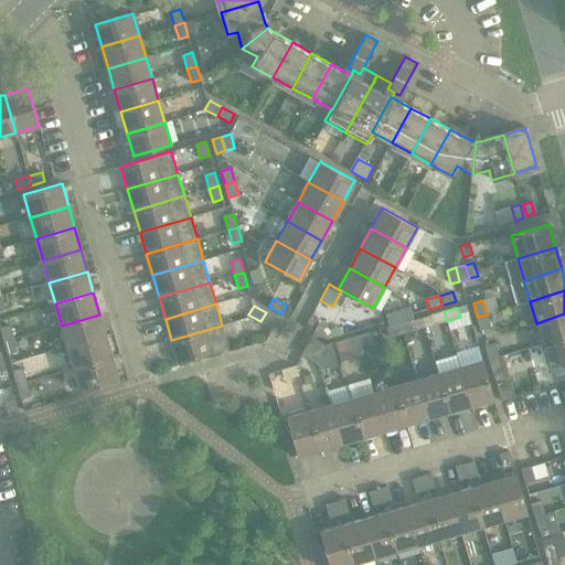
[(447,321),(444,311),(430,316),(434,324),(447,321)]
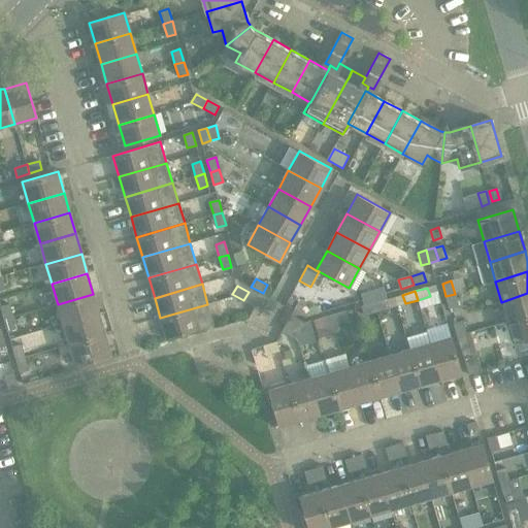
[(249,292),(243,300),(256,306),(260,299),(249,292)]
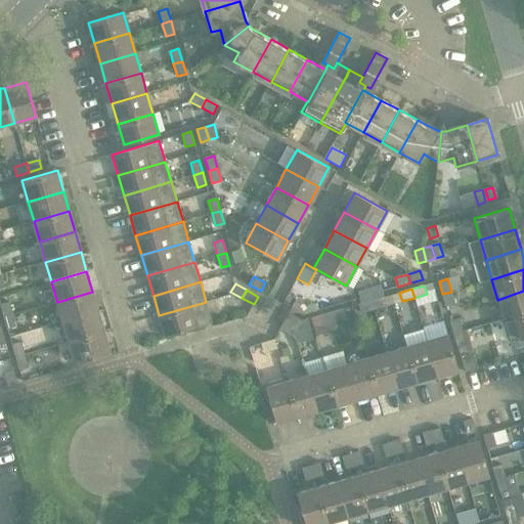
[(523,291),(497,300),(504,319),(523,313),(523,291)]
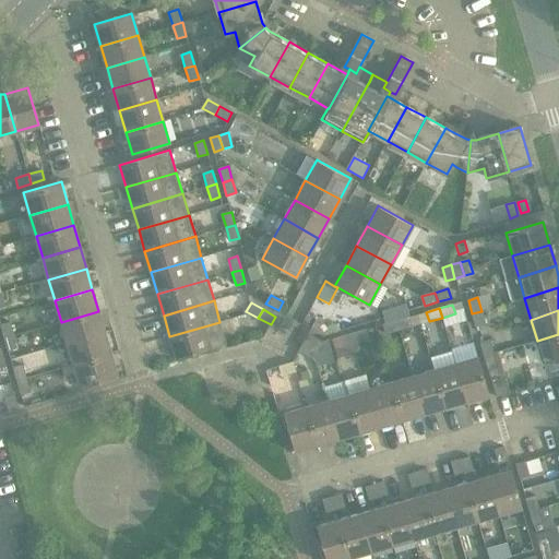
[(98,311),(61,322),(67,343),(105,332),(98,311)]
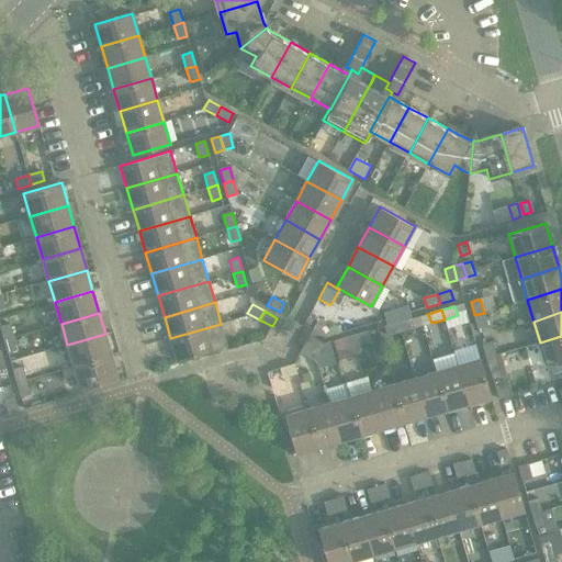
[(484,313),(474,315),(479,328),(487,326),(484,313)]
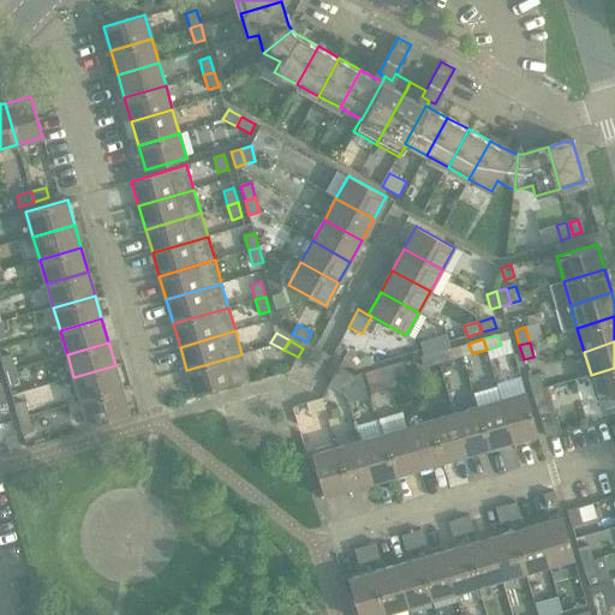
[(451,348),(436,353),(439,363),(454,359),(451,348)]
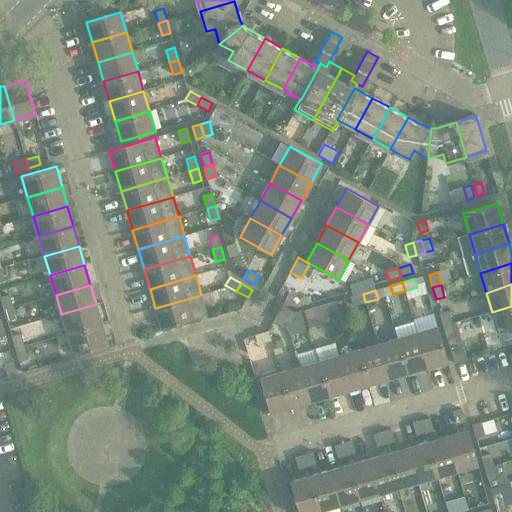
[(289,293),(285,301),(296,307),(300,299),(289,293)]
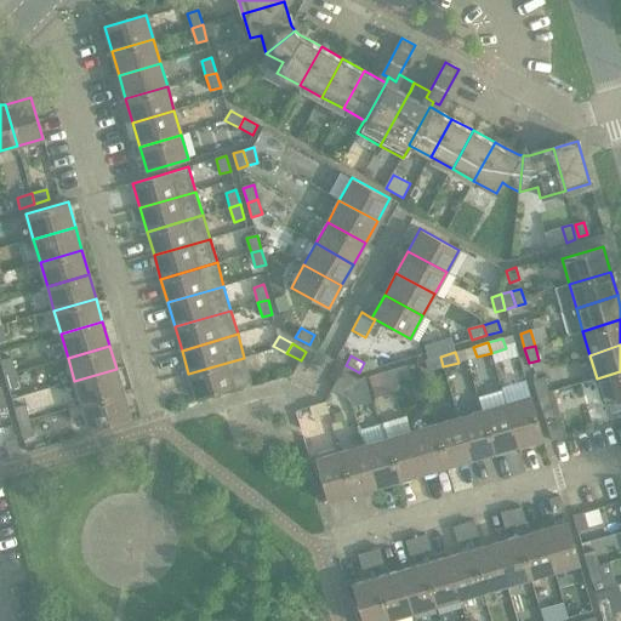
[(443,366),(440,357),(426,360),(428,371),(443,366)]
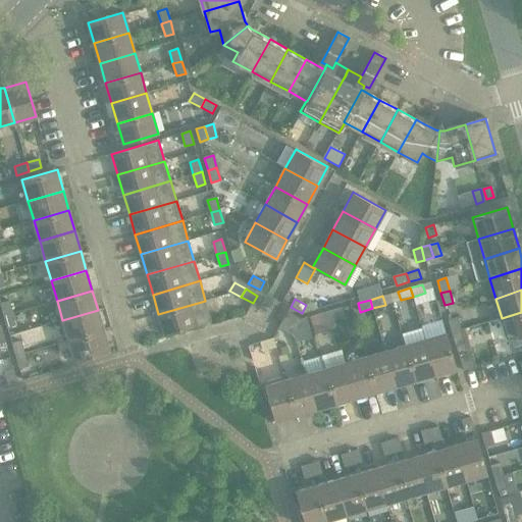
[(1,304),(4,316),(13,313),(9,301),(1,304)]
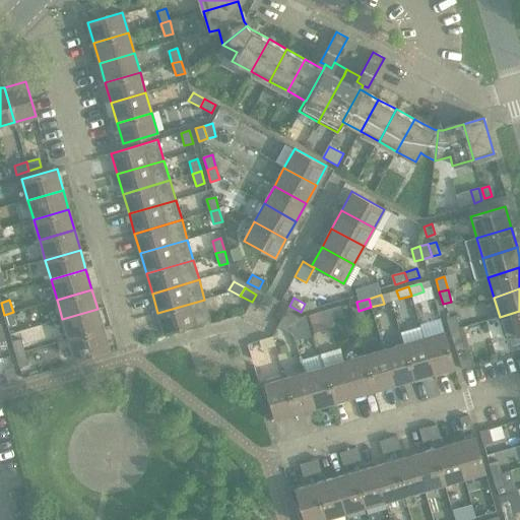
[(204,300),(157,313),(164,334),(210,320),(204,300)]
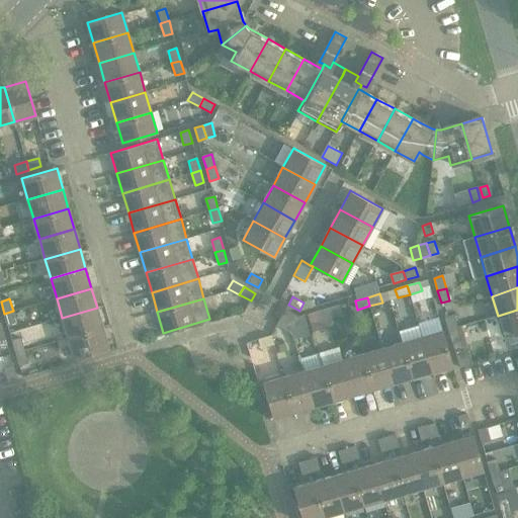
[(340,305),(328,309),(330,317),(342,314),(340,305)]
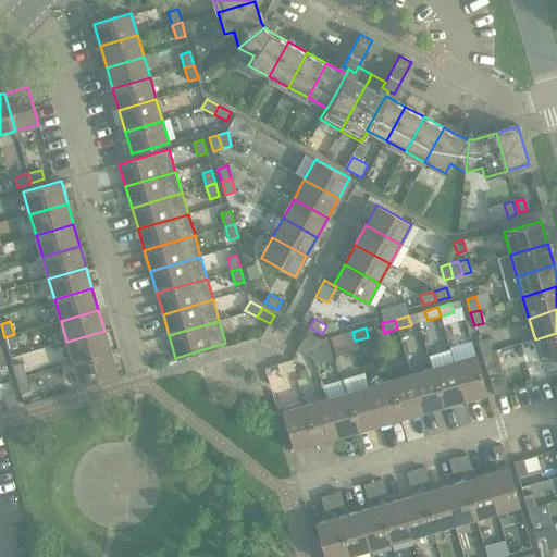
[(104,331),(66,342),(73,363),(111,353),(104,331)]
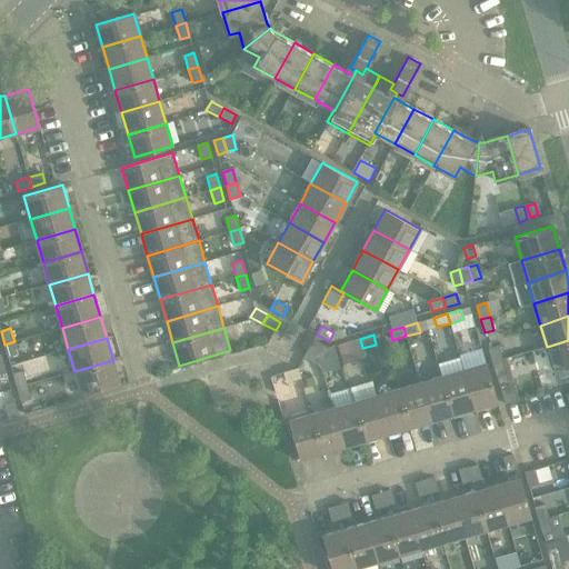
[(362,348),(360,339),(347,343),(349,352),(362,348)]
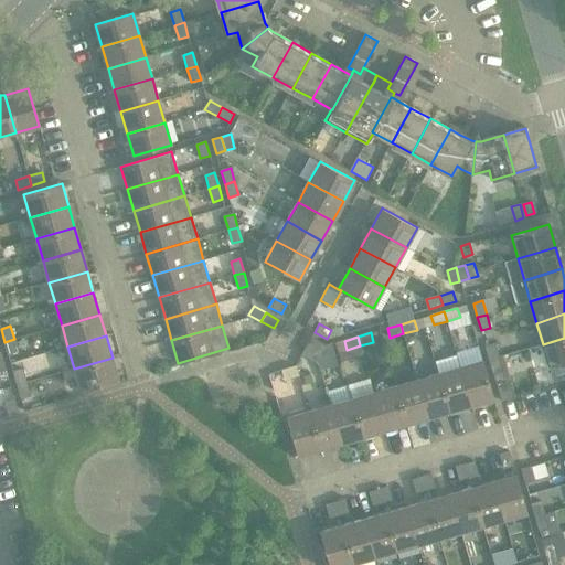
[(311,338),(307,347),(319,353),(323,344),(311,338)]
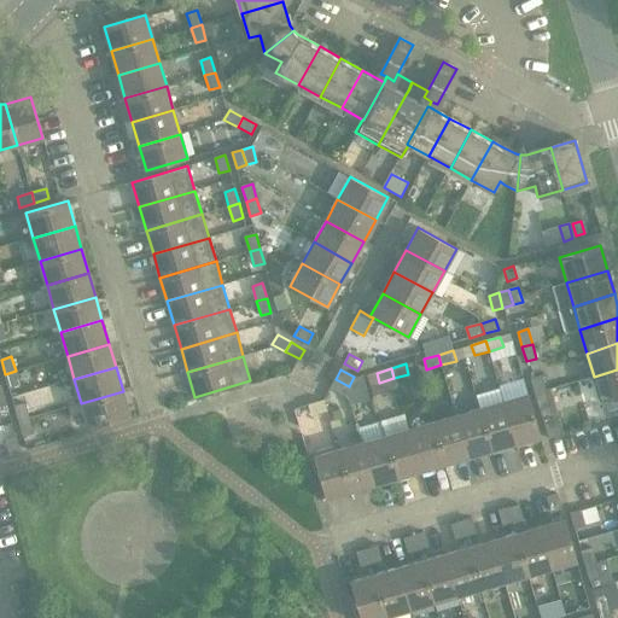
[(617,369),(594,377),(605,417),(617,412),(617,369)]
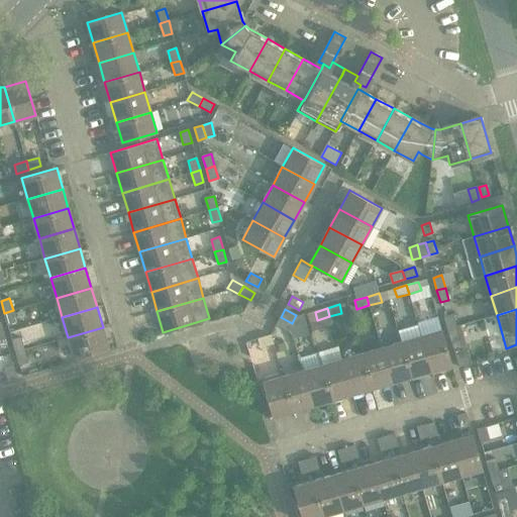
[(13,310),(4,313),(8,325),(16,322),(13,310)]
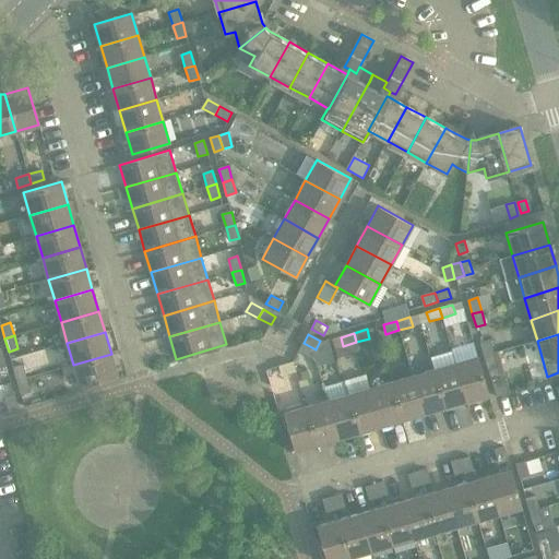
[(480,343),(484,356),(494,354),(489,341),(480,343)]
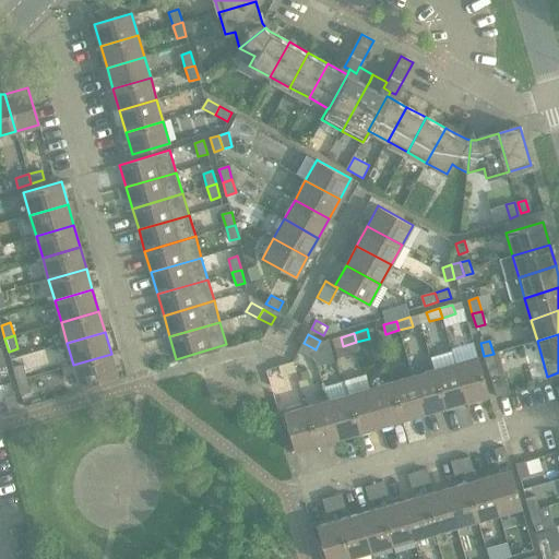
[(316,349),(304,343),(298,351),(311,358),(316,349)]
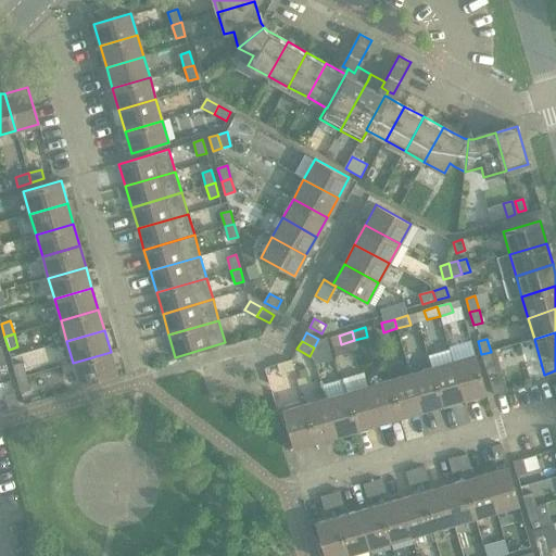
[(111,352),(73,363),(79,384),(117,374),(111,352)]
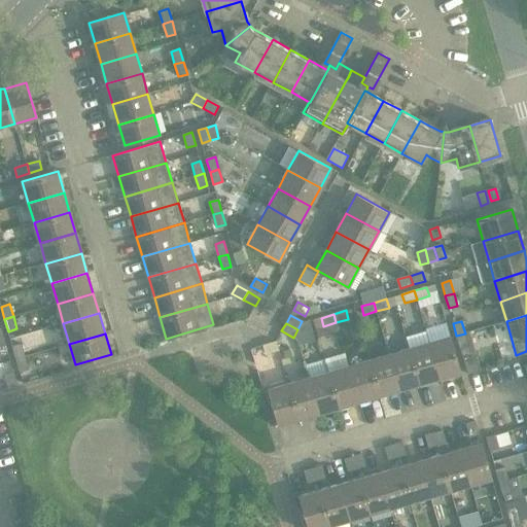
[(465,334),(456,336),(460,348),(469,346),(465,334)]
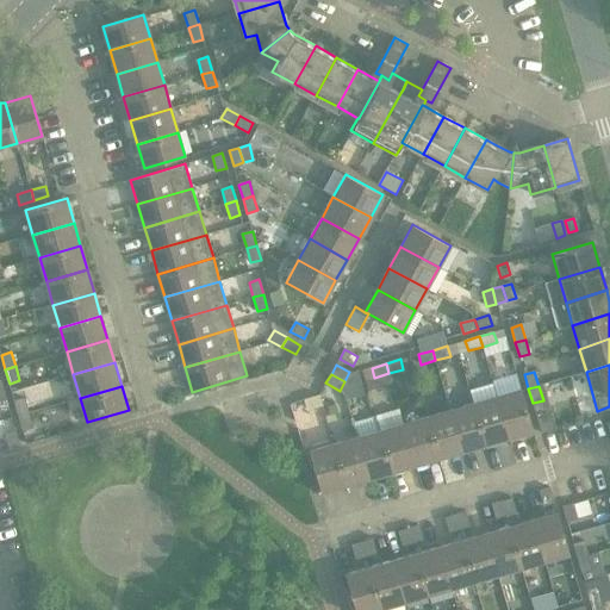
[(521,390),(497,397),(509,437),(533,430),(521,390)]
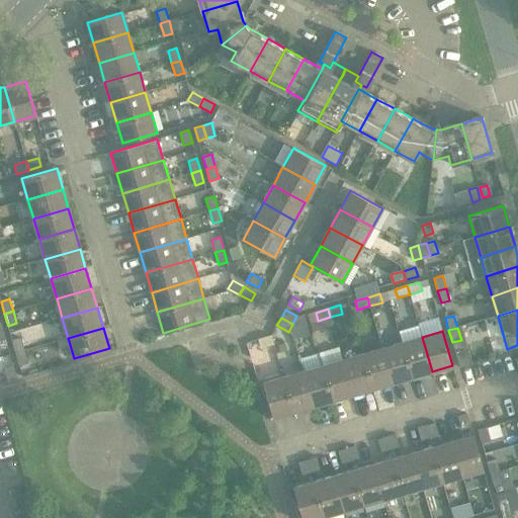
[(273,344),(271,336),(258,340),(261,348),(273,344)]
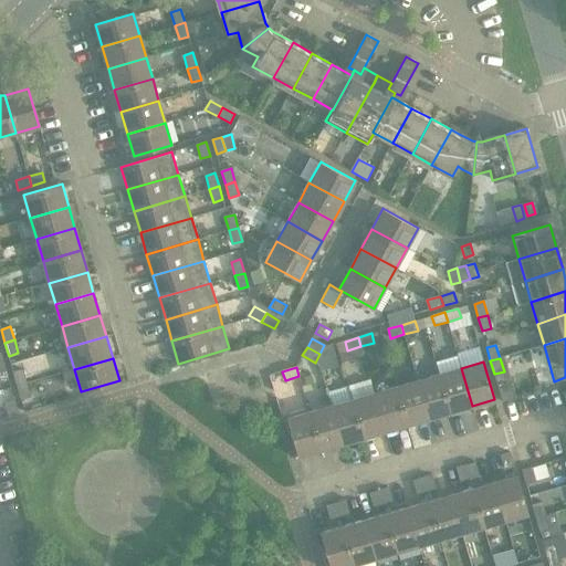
[(461,368),(439,374),(450,412),(472,406),(461,368)]
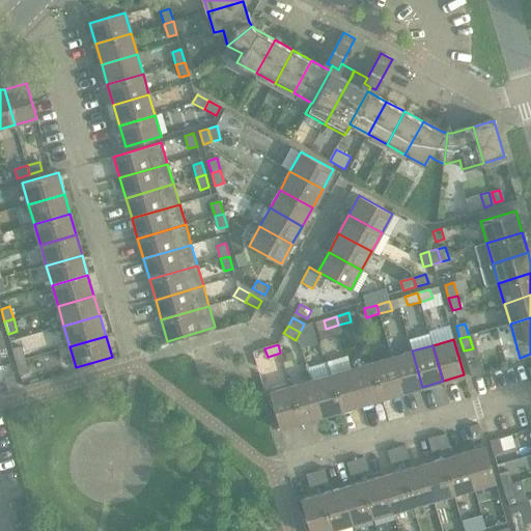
[(12,350),(17,362),(25,360),(22,346),(12,350)]
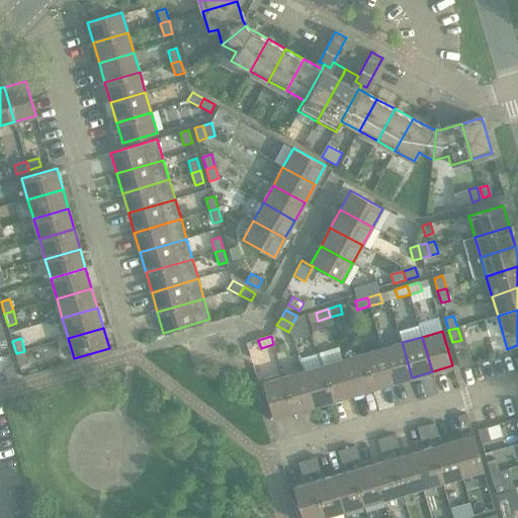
[(402,342),(382,348),(393,383),(412,377),(402,342)]
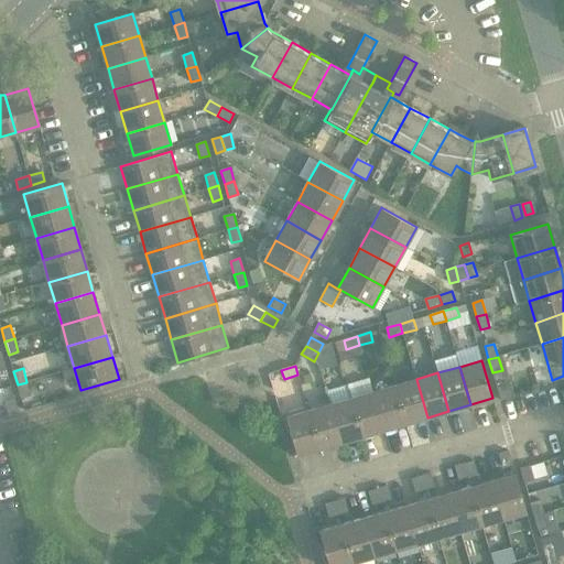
[(416,379),(394,386),(405,423),(427,418),(416,379)]
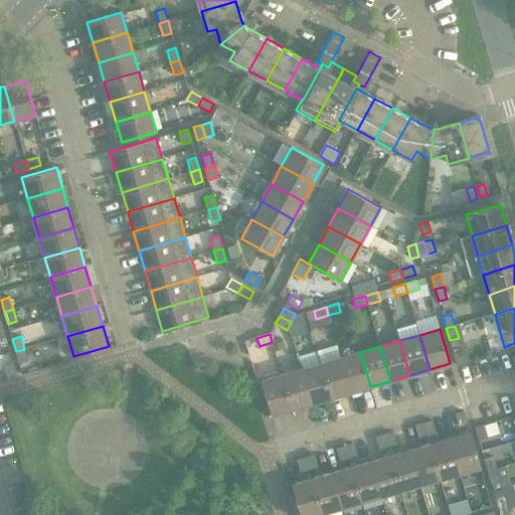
[(24,349),(16,351),(19,363),(28,361),(24,349)]
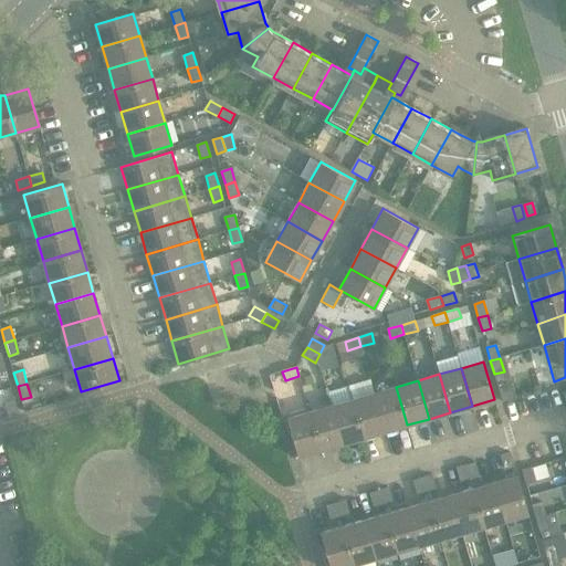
[(327,392),(331,406),(342,443),(364,438),(353,399),(349,387),(327,392)]
